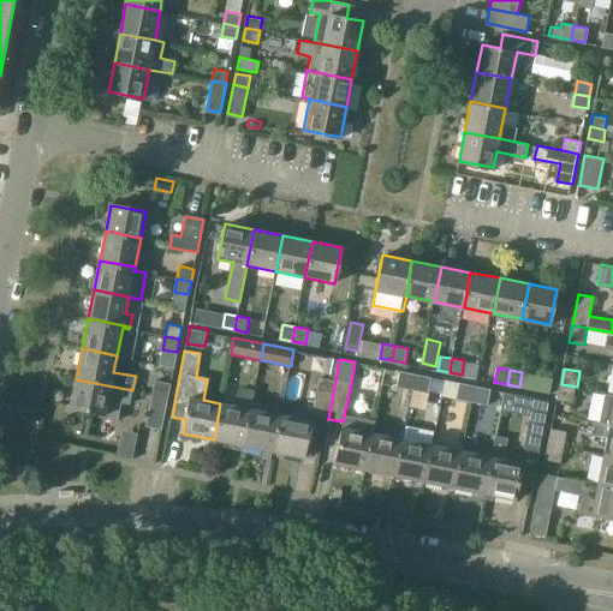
[(412,389),(416,373),(400,371),(398,387),(412,389)]
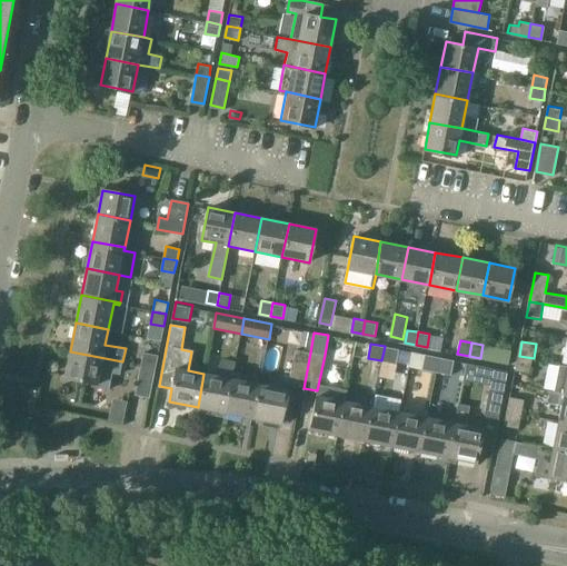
[(396,364),(399,349),(385,346),(381,360),(396,364)]
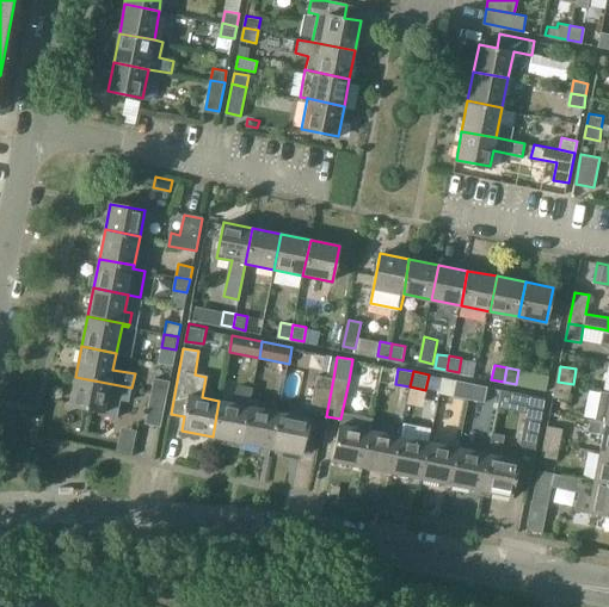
[(326,416),(333,378),(319,375),(311,413),(326,416)]
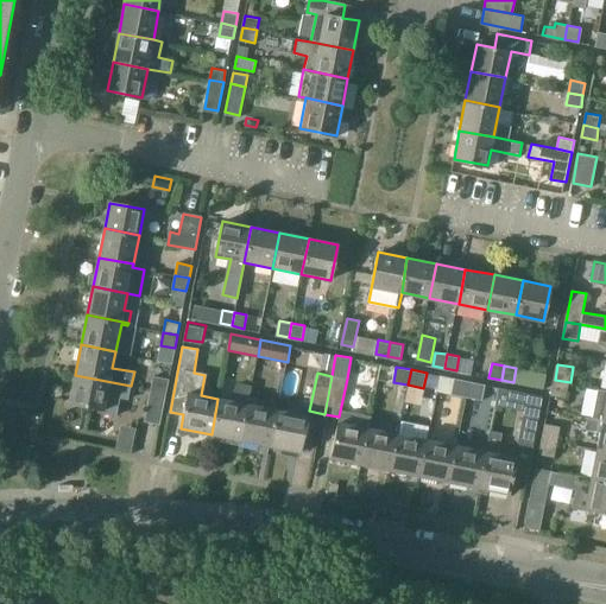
[(128,400),(131,386),(75,375),(69,402),(105,409),(107,395),(128,400)]
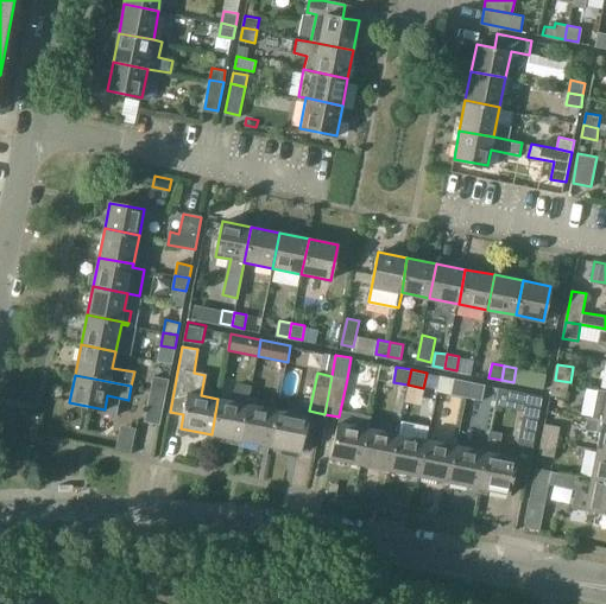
[(165,393),(168,379),(155,376),(152,389),(165,393)]
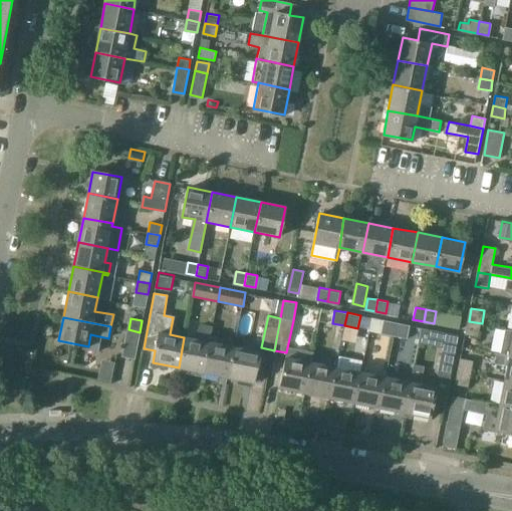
[(395,335),(398,322),(385,320),(381,333),(395,335)]
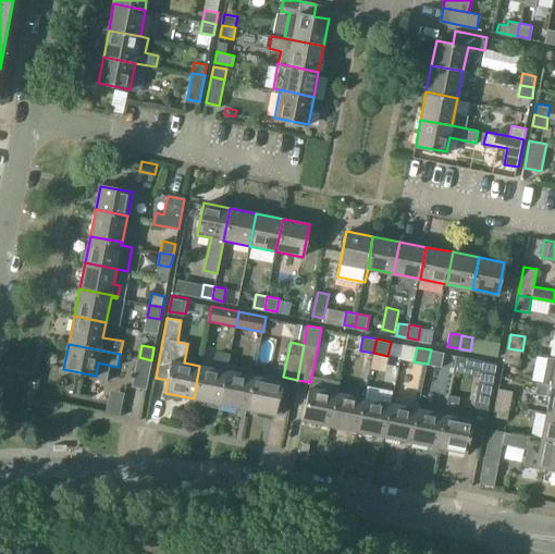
[(519,365),(522,351),(508,348),(505,362),(519,365)]
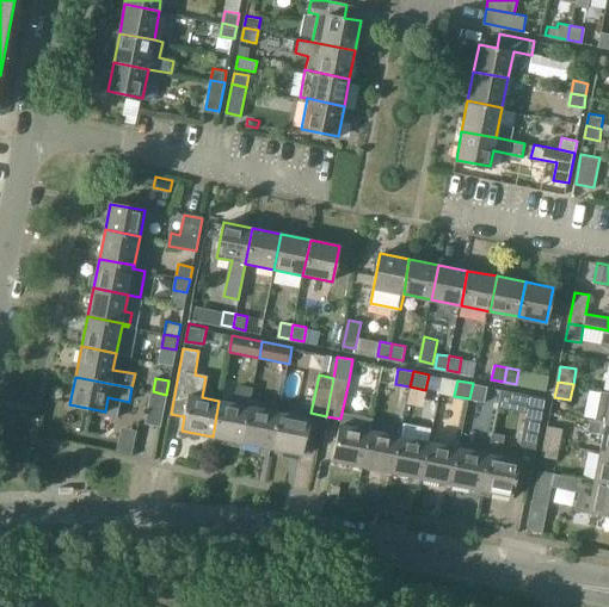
[(485,402),(487,386),(473,383),(469,398),(485,402)]
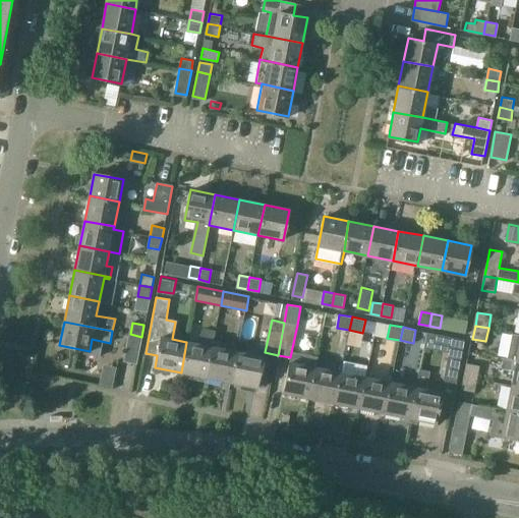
[(212,347),(215,332),(204,329),(197,341),(187,339),(187,342),(186,342),(181,372),(206,378),(212,347)]
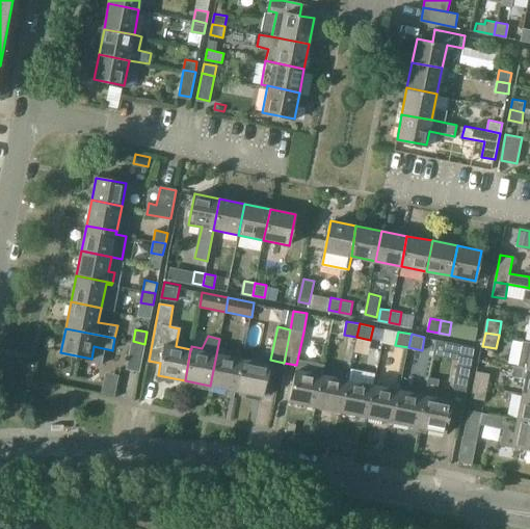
[(466,389),(471,364),(474,346),(436,339),(434,354),(458,360),(458,362),(453,387),(466,389)]
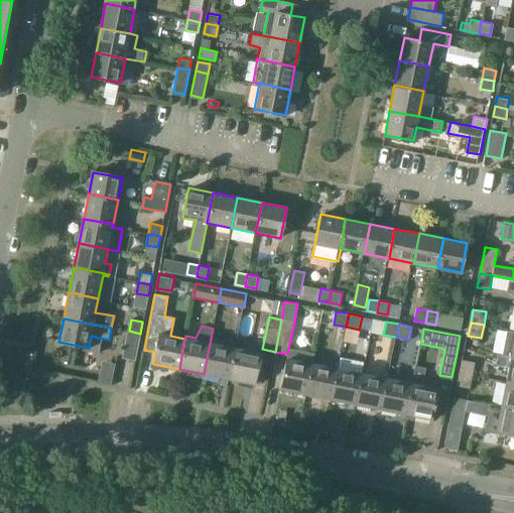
[(135,360),(140,334),(129,331),(123,358),(135,360)]
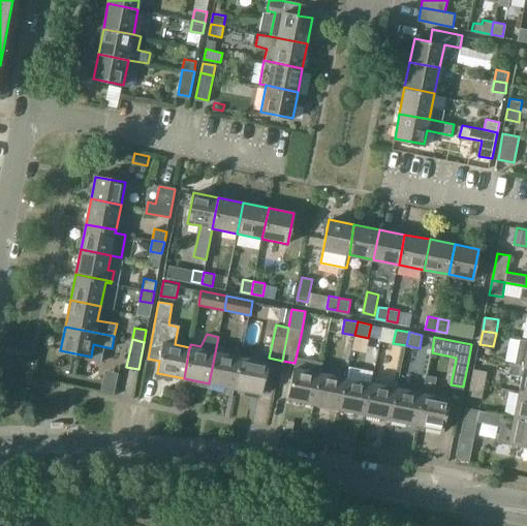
[(526,341),(519,339),(515,364),(526,366),(526,341)]
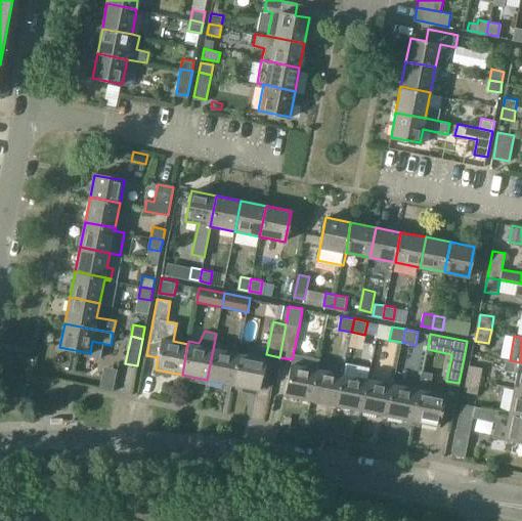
[(233,385),(240,354),(213,349),(207,380),(233,385)]
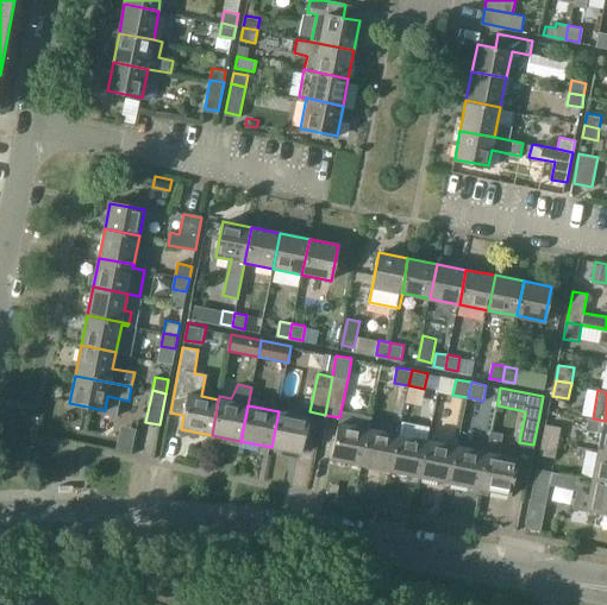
[(301,453),(307,418),(279,411),(271,447),(301,453)]
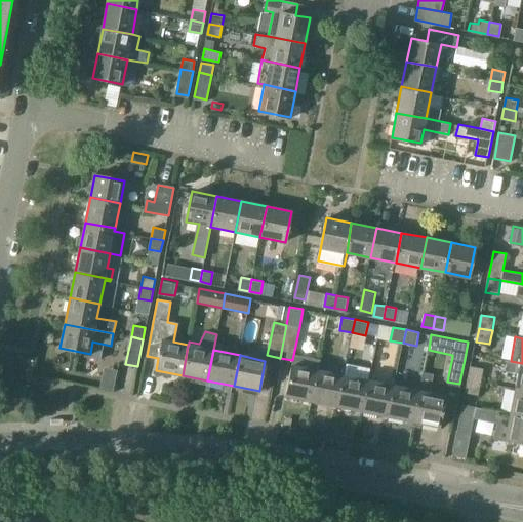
[(522,363),(511,361),(507,361),(505,371),(517,374),(515,387),(522,389),(522,363)]
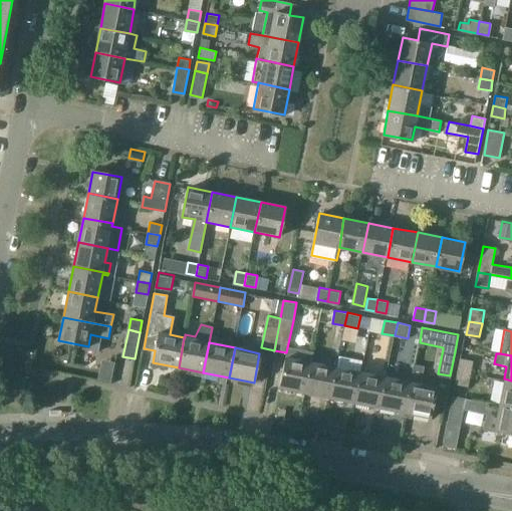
[(286,357),(280,388),(305,393),(311,362),(286,357)]
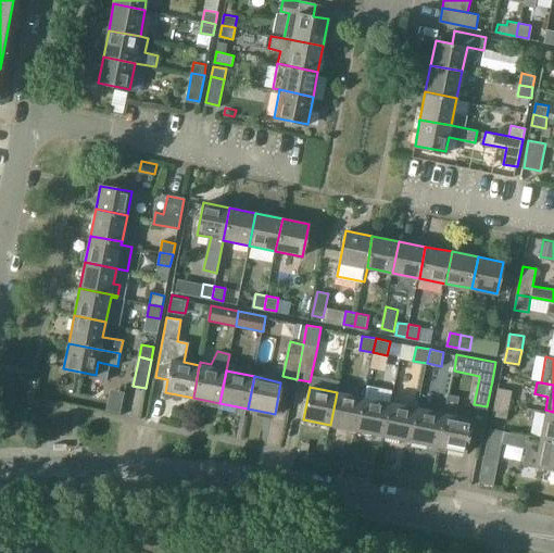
[(510,404),(513,390),(499,388),(496,402),(510,404)]
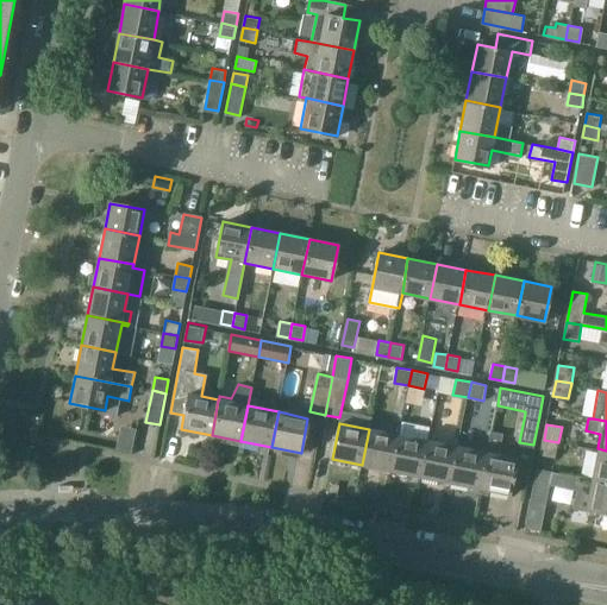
[(369,429),(362,465),(393,471),(400,435),(369,429)]
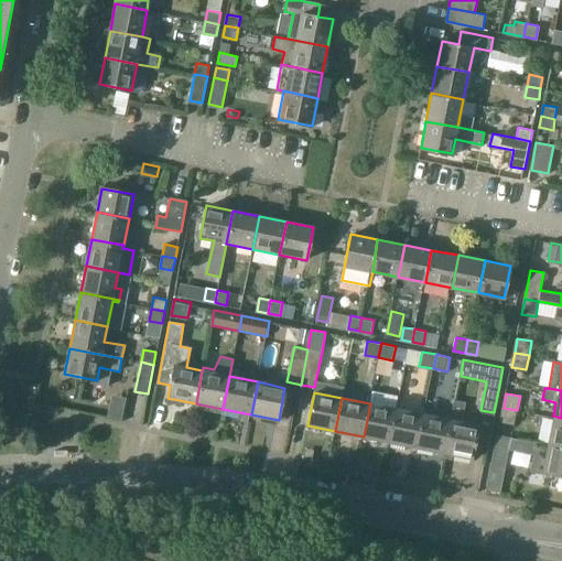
[(451,419),(444,452),(473,457),(481,418),(464,414),(467,402),(454,399),(454,400),(451,419)]
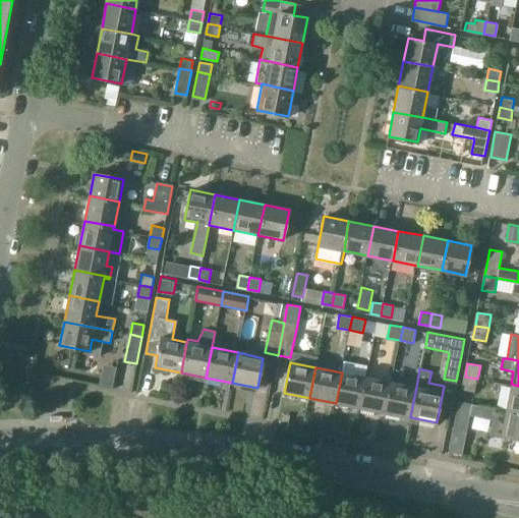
[(342,372),(336,403),(360,407),(366,377),(342,372)]
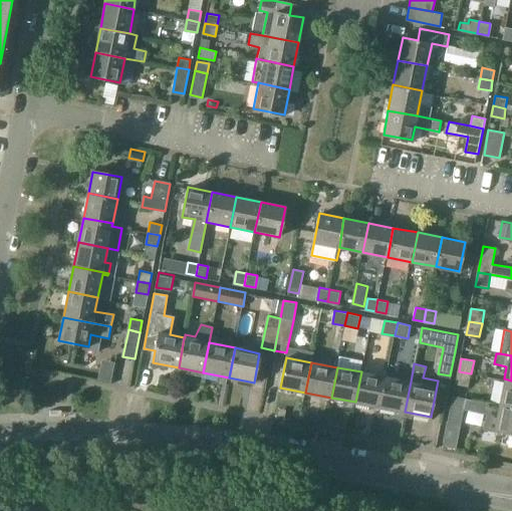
[(361,371),(355,402),(380,408),(387,377),(361,371)]
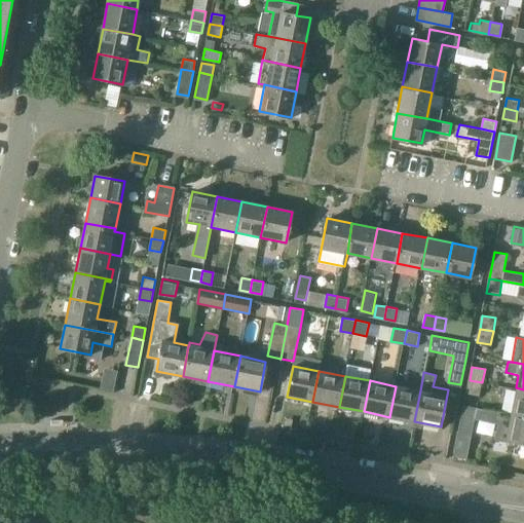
[(480,396),(482,382),(470,380),(466,394),(480,396)]
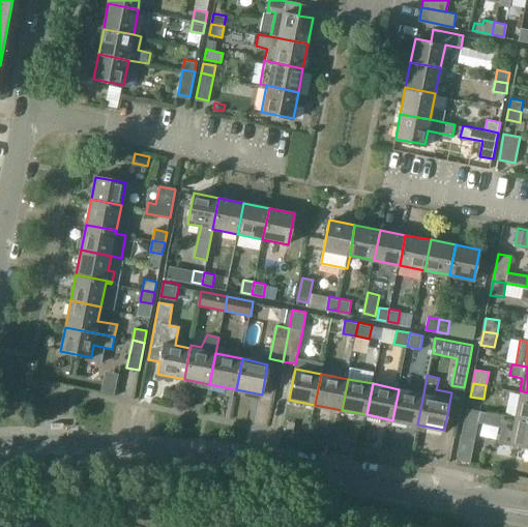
[(399,389),(392,420),(417,425),(423,393),(411,391),(399,389)]
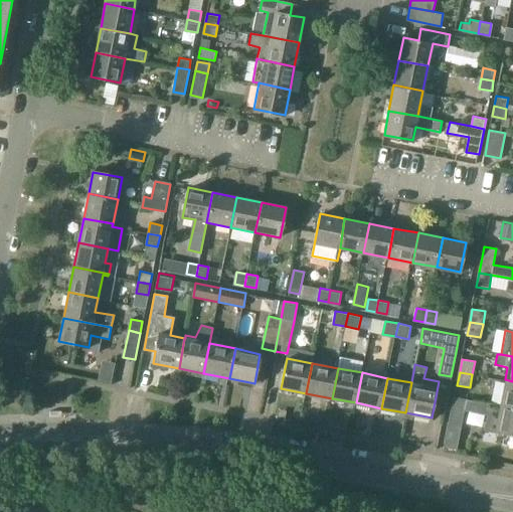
[(512,381),(505,379),(500,404),(512,407),(512,381)]
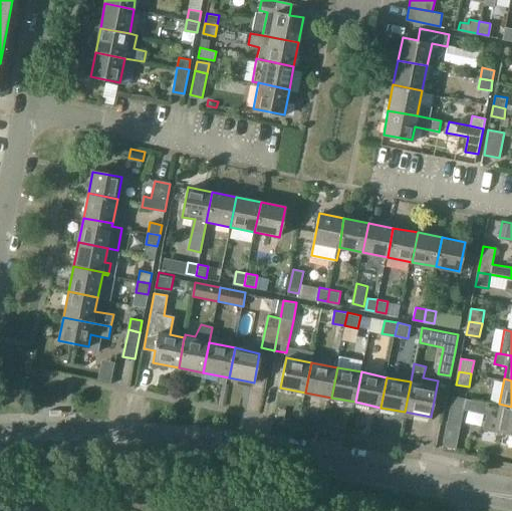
[(511,407),(499,404),(454,396),(444,446),(457,449),(464,409),(487,414),(484,429),(511,434),(511,407)]
